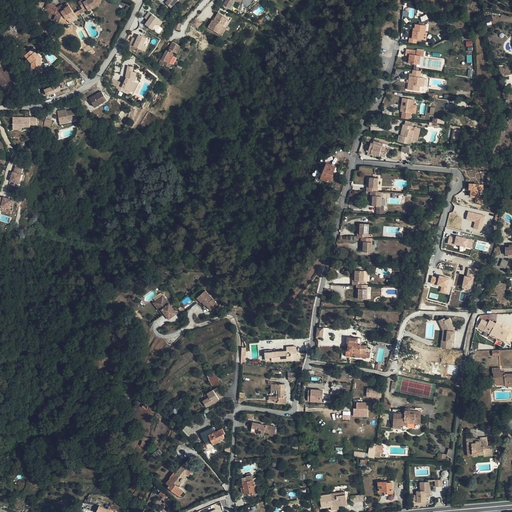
[(82,8),(84,11),(88,9),(88,10),(92,8),(92,7),(96,5),(98,6),(101,0),(100,0),(86,0),(83,2),(82,0),(81,0),(78,2),(82,8)]
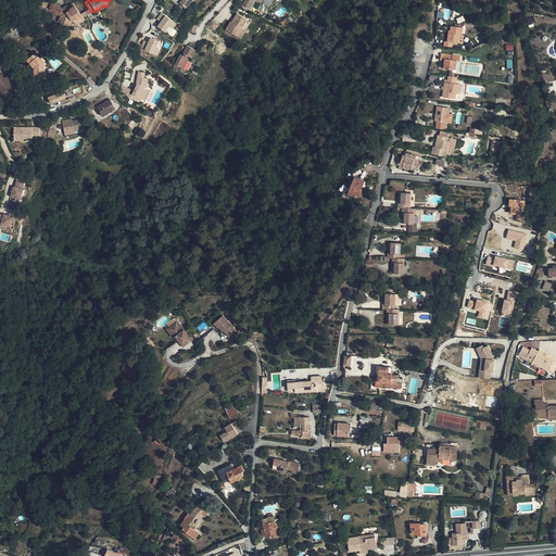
[(245,0),(242,5),(250,10),(254,0),(261,3),(263,0),(245,0)]
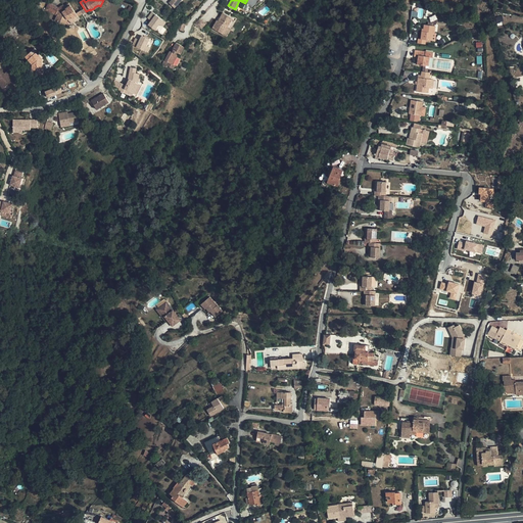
[(239,0),(235,9),(239,11),(242,8),(245,3),(239,0)]
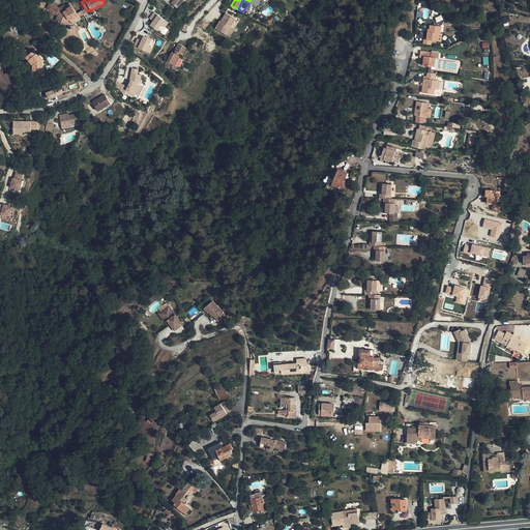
[(52,12),(56,6),(50,3),(46,10),(52,12)]
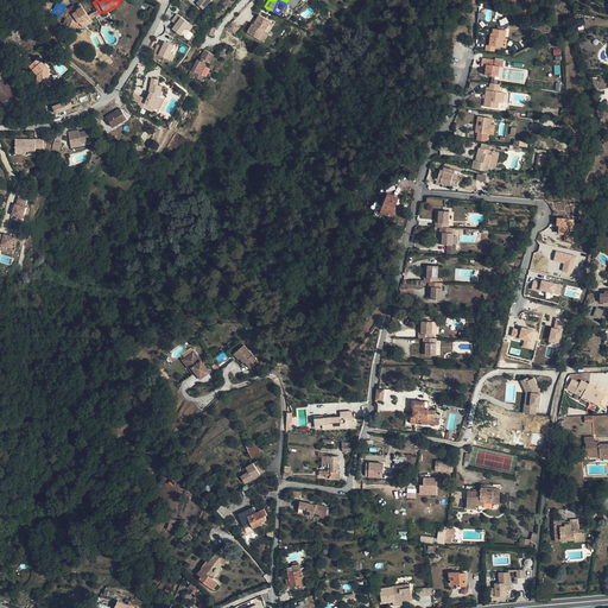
[(75,29),(78,23),(83,19),(84,21),(90,18),(88,16),(81,4),(75,7),(77,11),(73,13),(70,16),(69,14),(67,18),(64,24),(75,29)]
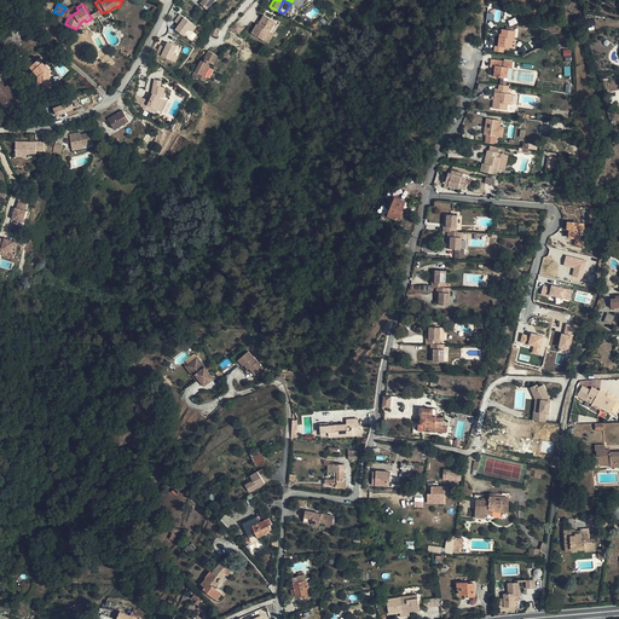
[(79,11),(76,7),(75,5),(69,9),(68,13),(70,15),(71,16),(74,13),(79,11)]
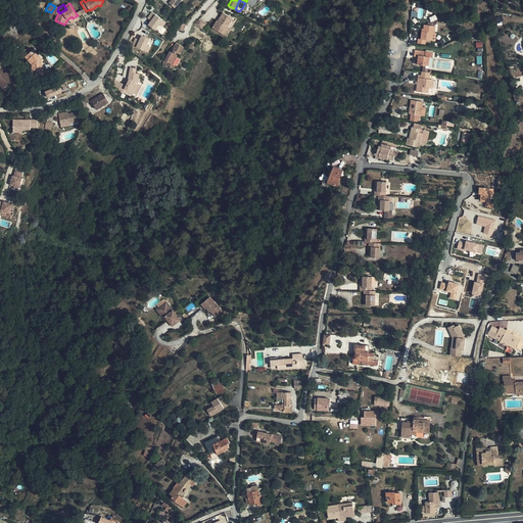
[(78,16),(86,11),(84,8),(76,13),(78,15),(78,16)]
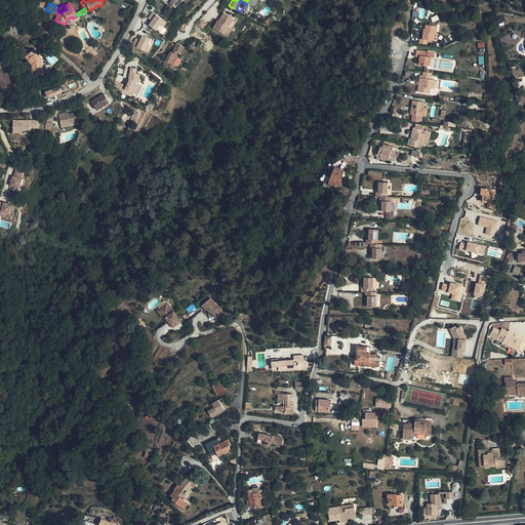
[(152,11),(148,18),(151,21),(148,25),(163,35),(167,29),(163,27),(167,23),(152,11)]
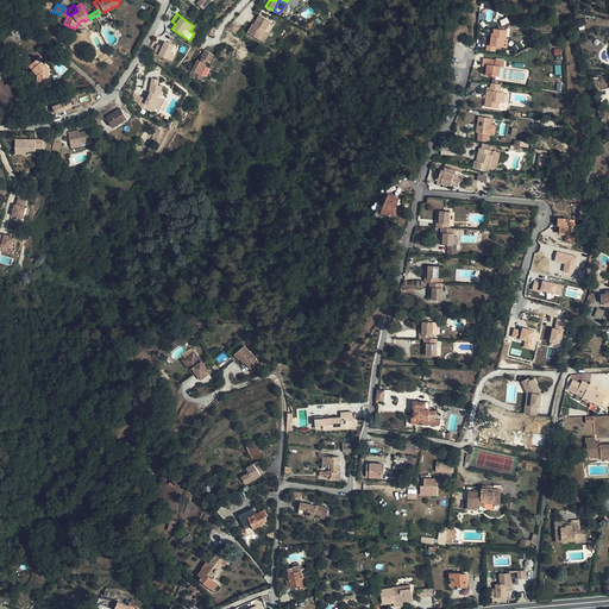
[(248,32),(259,39),(264,30),(265,31),(271,22),(261,14),(255,25),(253,24),(248,32)]
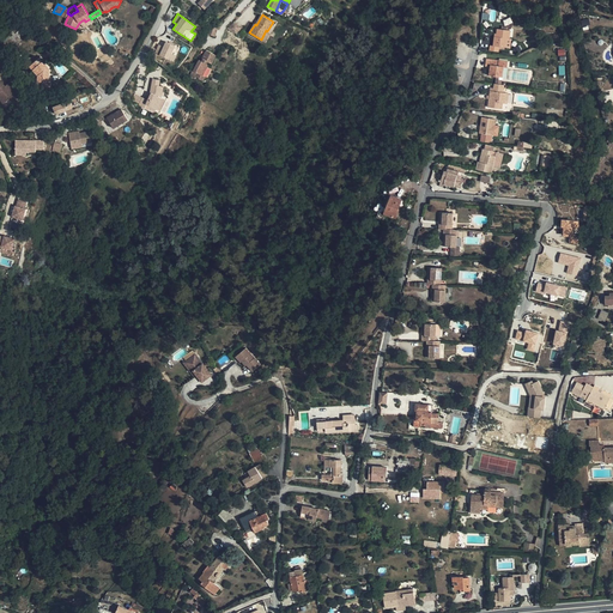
[(267,31),(271,34),(277,22),(274,19),(273,22),(267,31)]
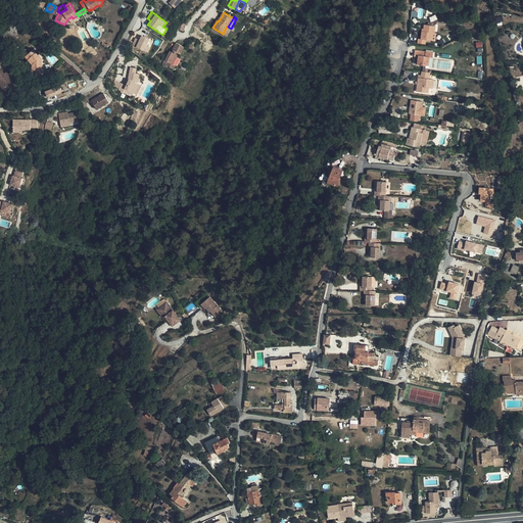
[(207,24),(199,18),(194,25),(202,29),(207,24)]
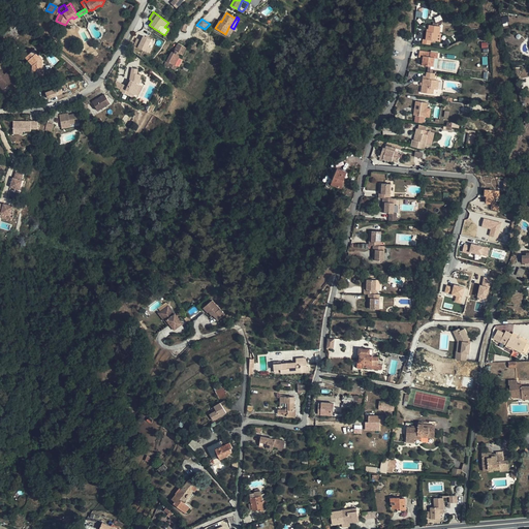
[(432,40),(436,40),(441,41),(441,33),(440,33),(441,26),(430,25),(429,32),(427,31),(426,39),(424,39),(423,43),(431,44),(431,40),(432,40)]
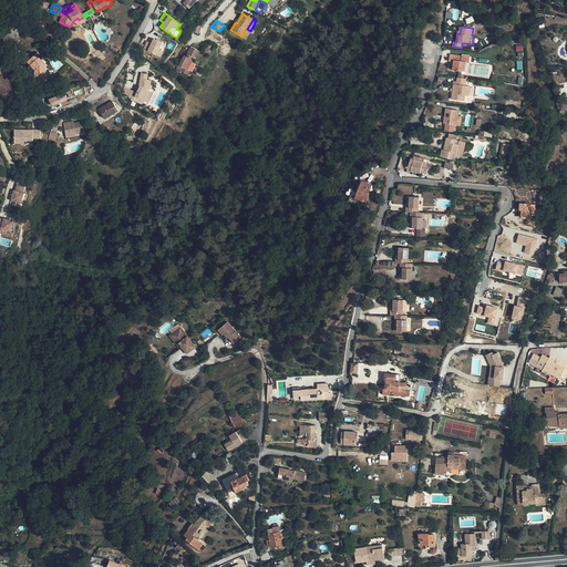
[(161,49),(163,42),(147,38),(143,51),(161,57),(163,50),(161,49)]
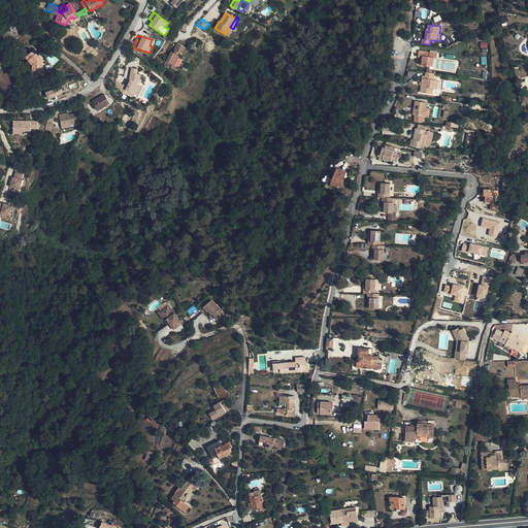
[(179,43),(176,50),(177,50),(175,54),(174,53),(173,52),(168,61),(171,63),(169,66),(175,69),(177,66),(175,64),(179,56),(178,56),(180,53),(184,55),(187,47),(179,43)]
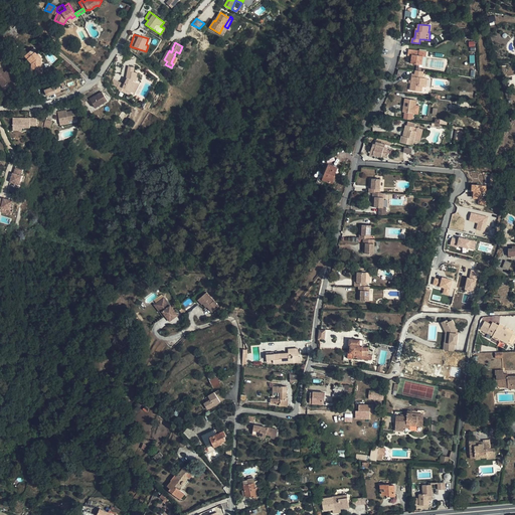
[(32,63),(32,68),(36,69),(35,74),(43,74),(43,65),(41,65),(41,57),(36,51),(37,50),(34,47),(25,55),(32,63)]
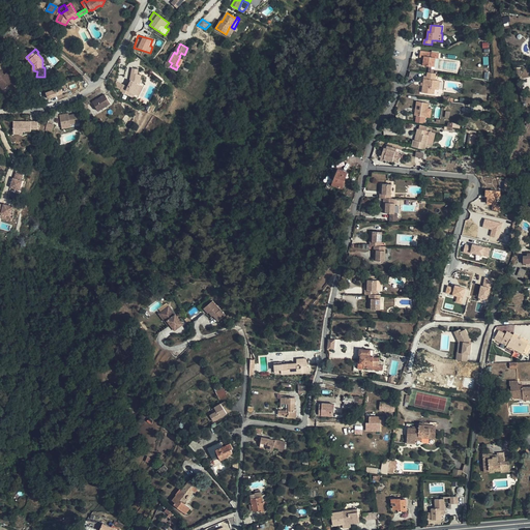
[(429,72),(434,74),(435,66),(436,58),(439,58),(440,53),(432,52),(421,51),(420,57),(424,57),(423,65),(430,66),(429,72)]
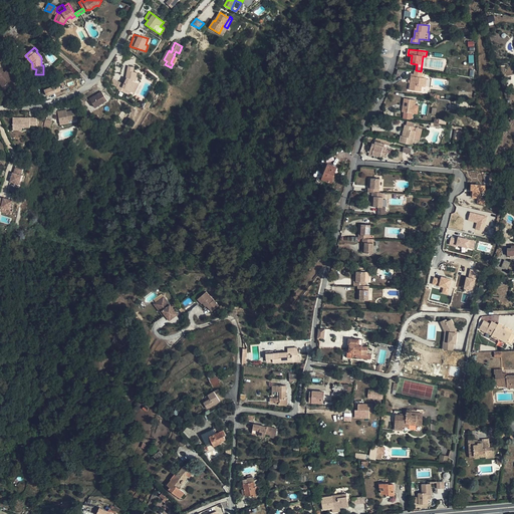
[(116,88),(121,91),(123,87),(127,89),(132,91),(137,82),(136,82),(138,72),(134,72),(135,67),(129,66),(126,77),(127,78),(124,84),(119,81),(116,88)]
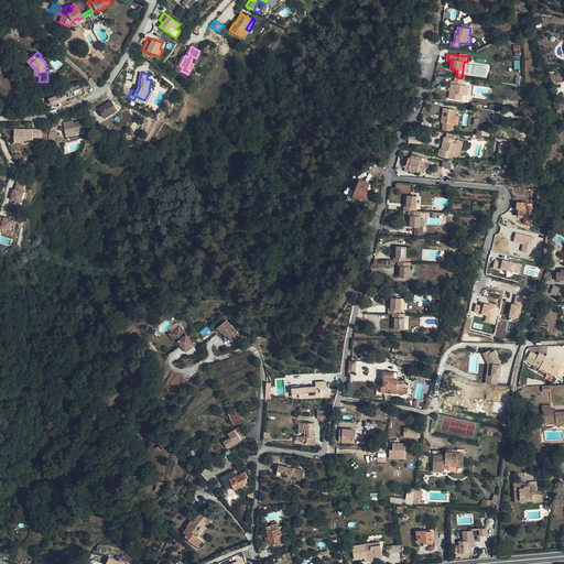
[(4,80),(0,74),(0,91),(3,96),(10,91),(14,88),(17,90),(20,88),(10,76),(4,80)]
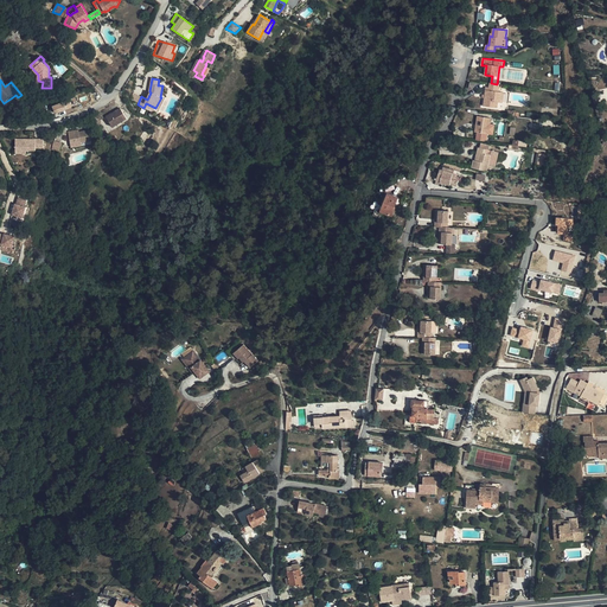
[(499,91),(499,84),(497,84),(491,83),(490,83),(489,90),(486,90),(484,106),(497,108),(499,91)]
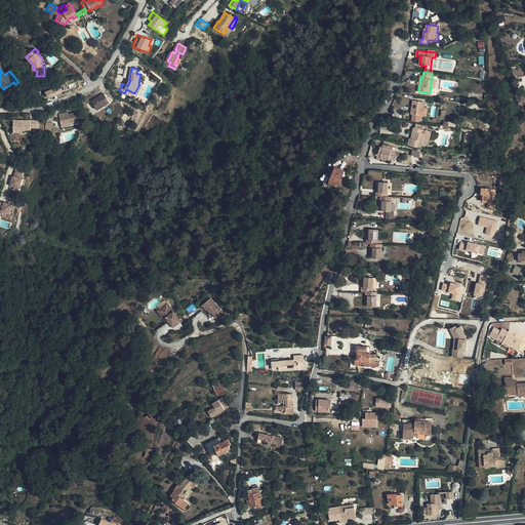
[(59,86),(44,92),(47,98),(63,92),(59,86)]
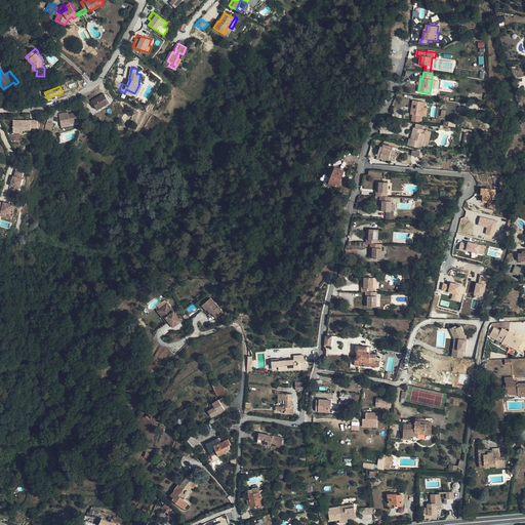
[(104,94),(91,102),(97,111),(101,108),(106,106),(110,103),(104,94)]
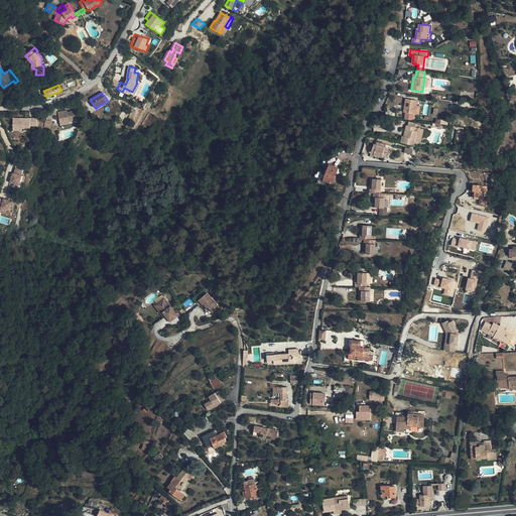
[(406,113),(404,119),(413,120),(414,114),(415,114),(417,101),(406,99),(404,112),(406,113)]
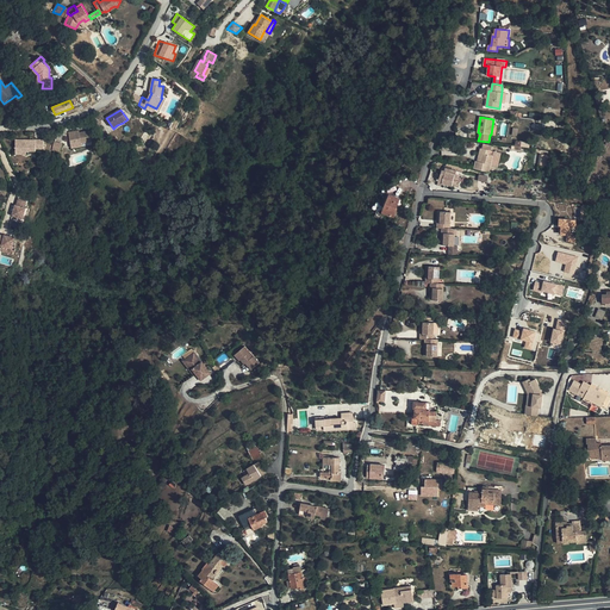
[(92,142),(89,130),(80,132),(80,130),(69,132),(72,144),(81,142),(82,144),(92,142)]
